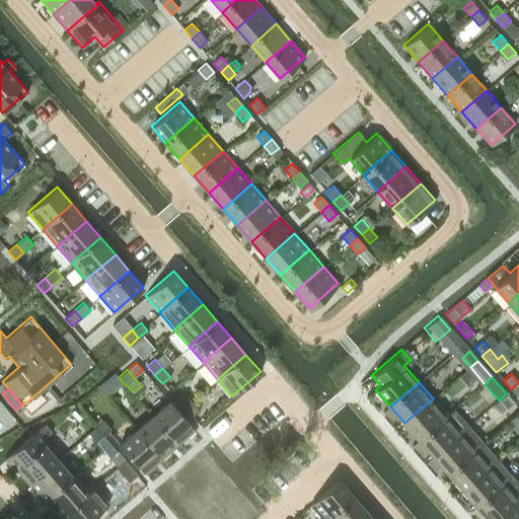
[(183,408),(191,400),(184,392),(176,399),(183,408)]
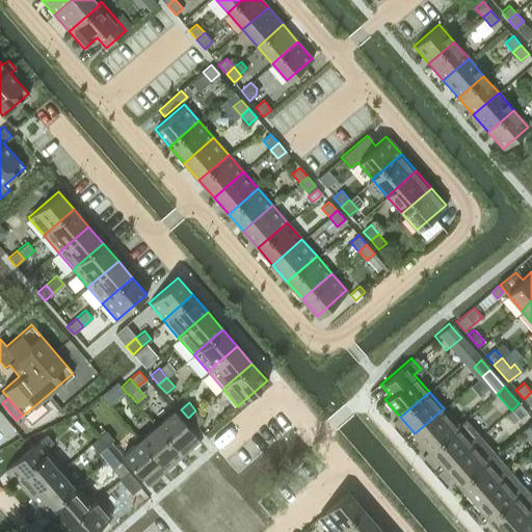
[(519,419),(526,413),(519,403),(511,410),(519,419)]
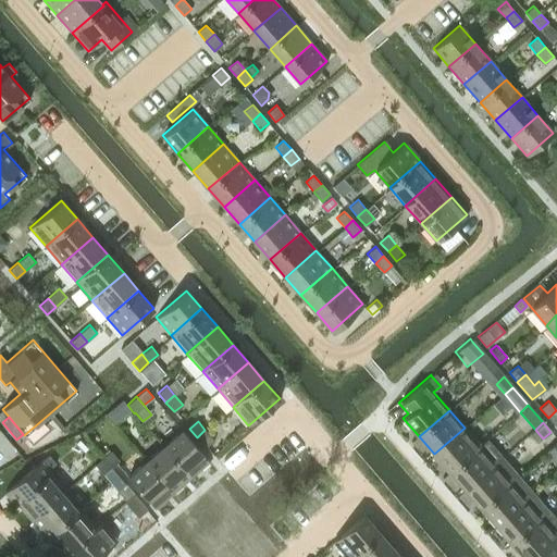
[(450,472),(481,446),(480,445),(465,428),(434,454),(450,472)]
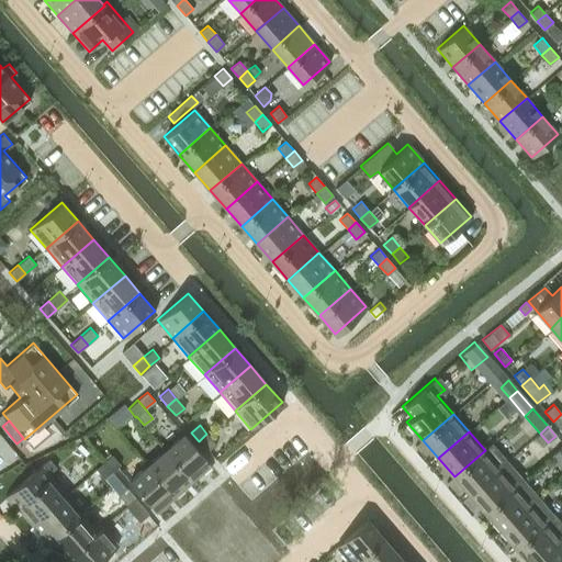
[(191,480),(210,464),(182,434),(164,449),(191,480)]
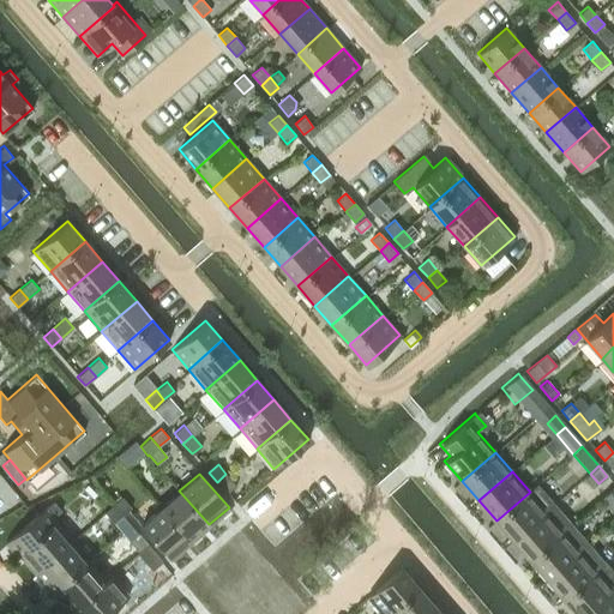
[(227,493),(235,485),(226,474),(217,482),(227,493)]
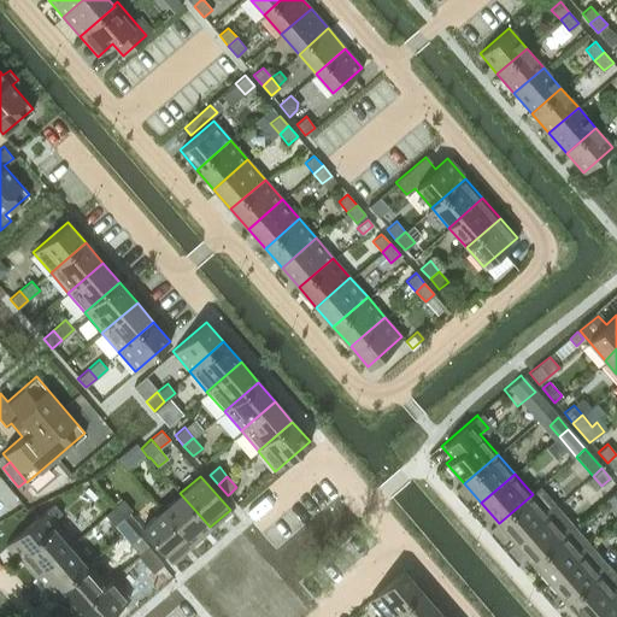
[(600,486),(592,476),(588,481),(595,491),(600,486)]
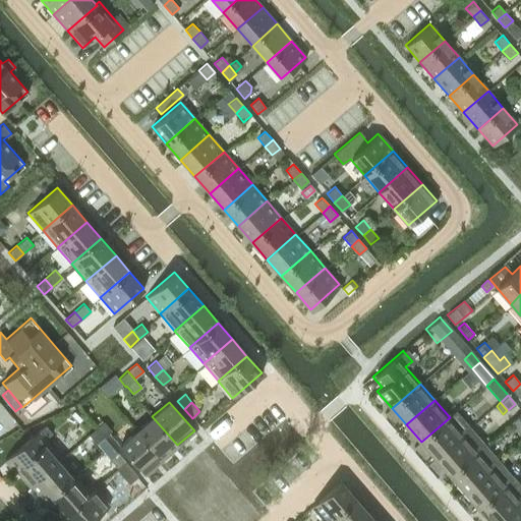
[(436,458),(464,433),(470,427),(455,410),(449,416),(450,417),(421,442),(436,458)]
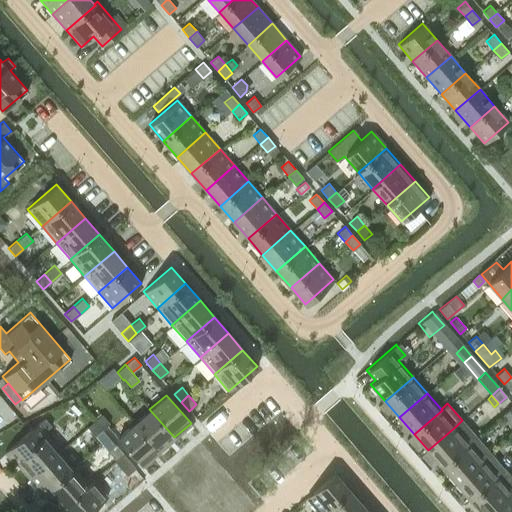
[(511,405),(500,416),(511,429),(511,405)]
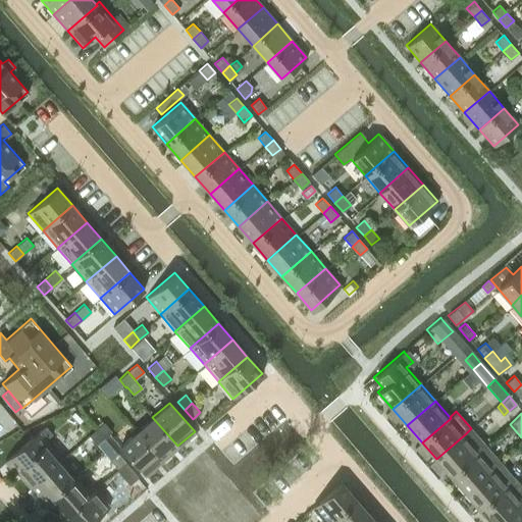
[(161,460),(177,446),(152,417),(136,431),(161,460)]
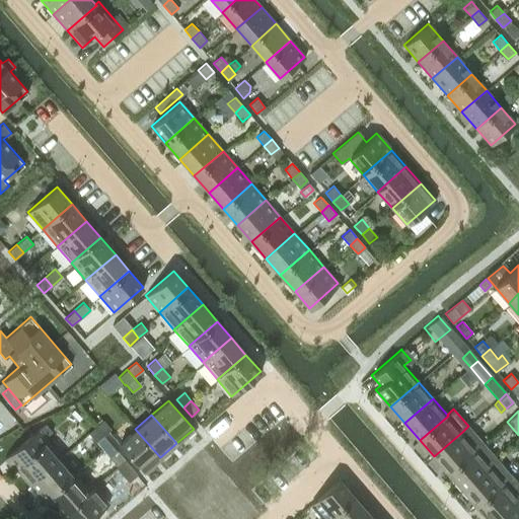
[(103,435),(112,429),(103,420),(96,426),(103,435)]
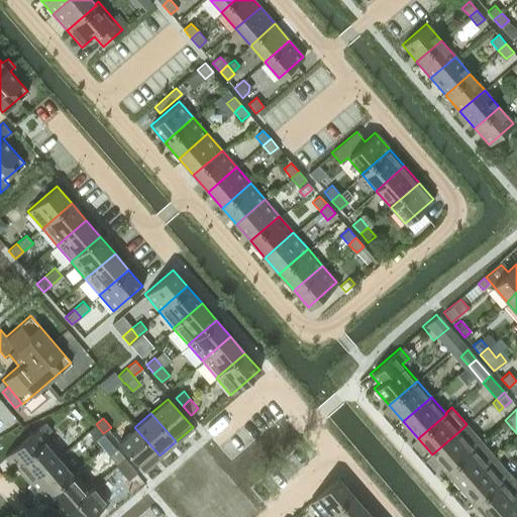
[(44,436),(52,430),(44,421),(3,456),(13,469),(15,467),(29,483),(58,457),(58,458),(61,455),(44,436)]
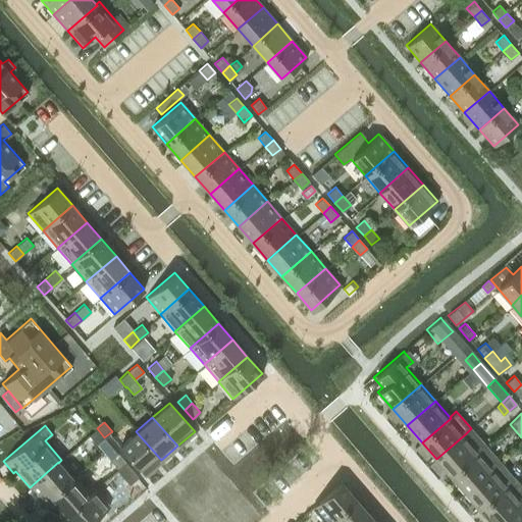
[(96,445),(104,437),(97,428),(89,435),(96,445)]
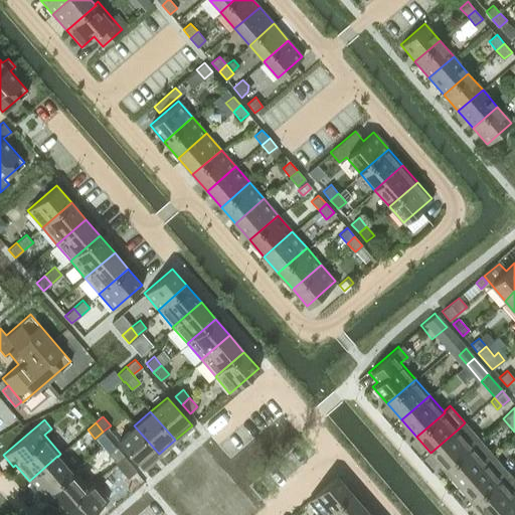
[(444,469),(473,445),(472,444),(478,438),(465,422),(459,428),(431,453),(444,469)]
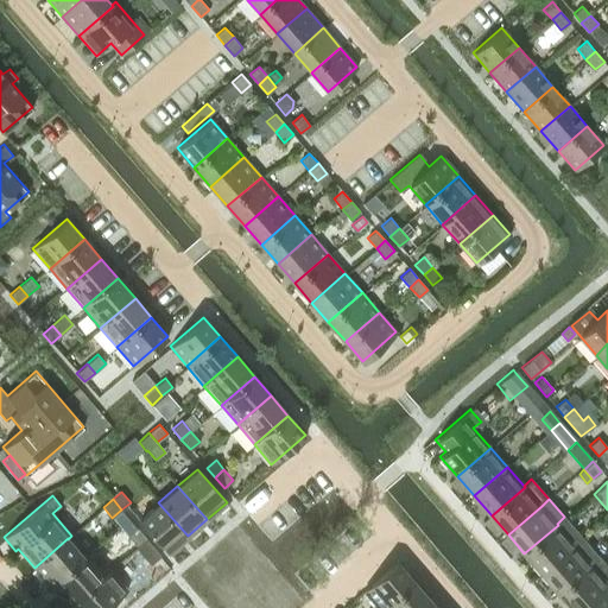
[(168,553),(188,536),(158,502),(138,519),(168,553)]
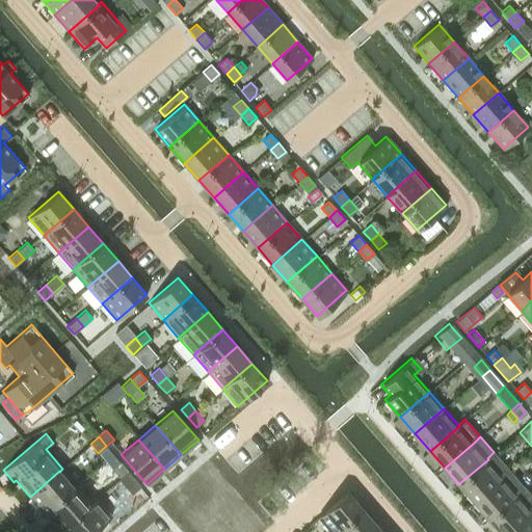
[(474,502),(509,471),(494,452),(487,458),(488,459),(458,484),(474,502)]
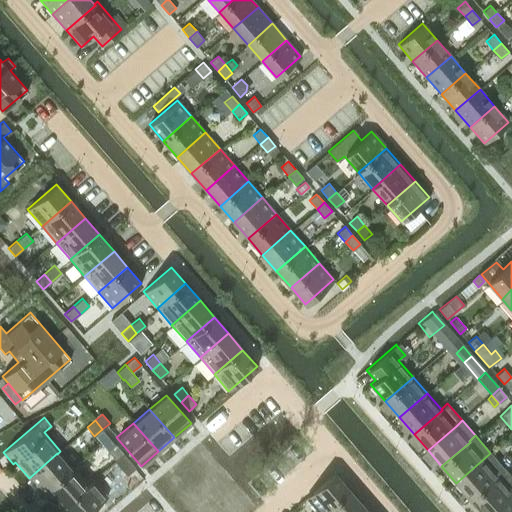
[(116,460),(124,453),(116,444),(108,451),(116,460)]
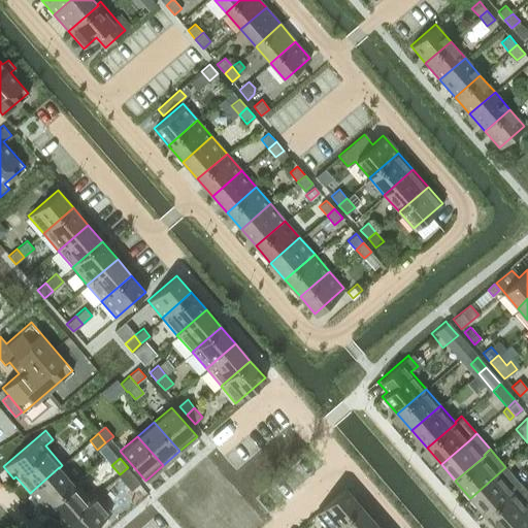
[(73,485),(59,468),(59,467),(30,493),(44,509),(73,485)]
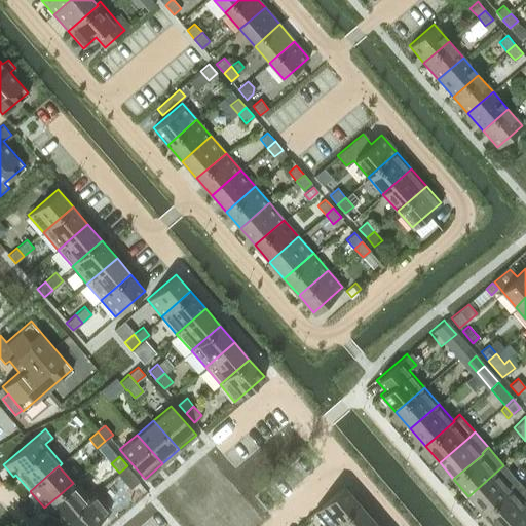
[(134,475),(135,475),(127,465),(119,473),(117,475),(129,488),(139,480),(134,475)]
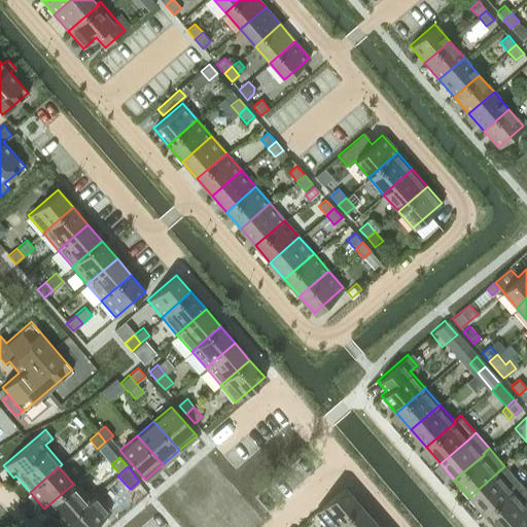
[(484,514),(520,483),(504,466),(469,497),(484,514)]
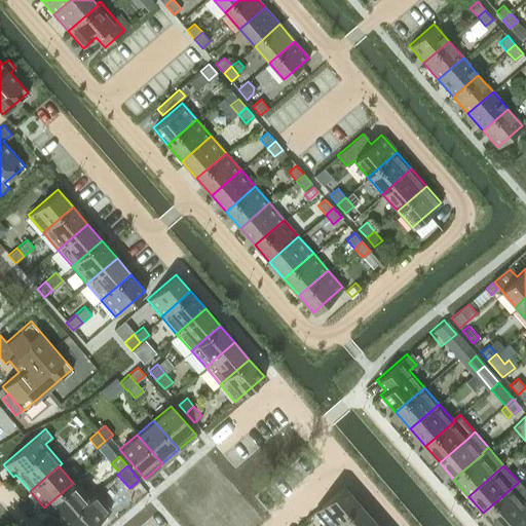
[(500,525),(525,504),(525,490),(519,482),(483,513),(494,525),(500,525)]
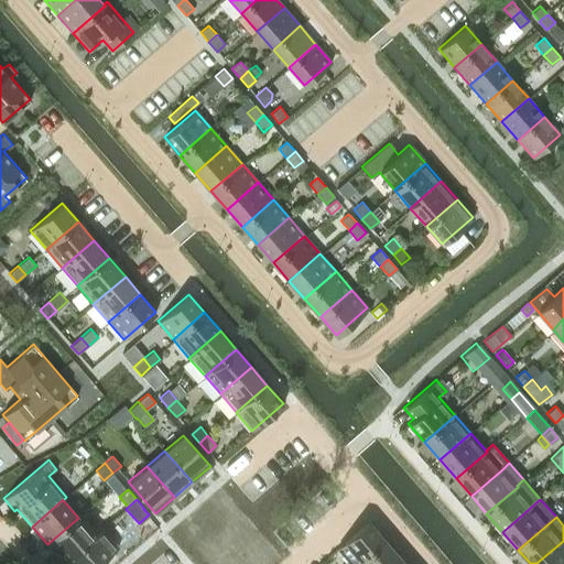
[(94,535),(91,534),(78,518),(47,544),(64,563),(72,557),(71,555),(94,535)]
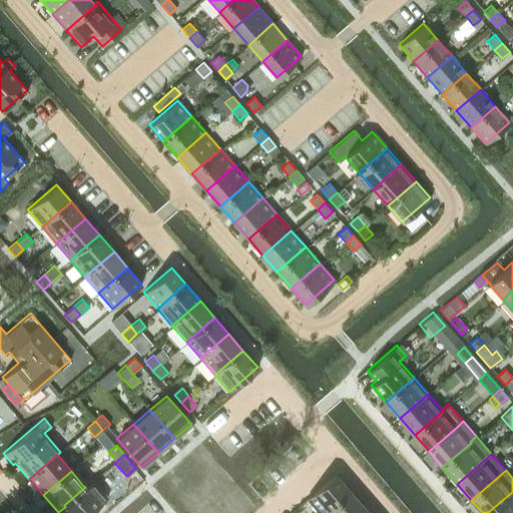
[(319,512),(324,512),(350,490),(335,473),(306,498),(319,512)]
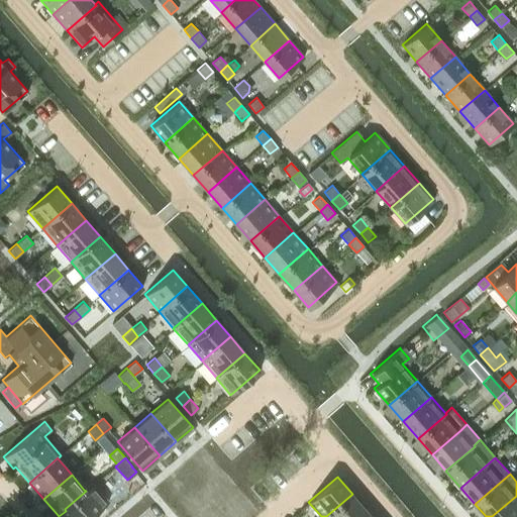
[(71,516),(88,516),(107,501),(93,483),(84,490),(86,491),(65,509),(66,511),(71,516)]
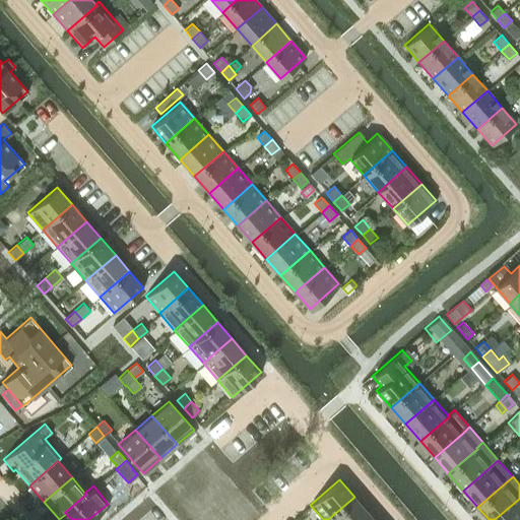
[(362,519),(369,514),(354,497),(328,519),(362,519)]
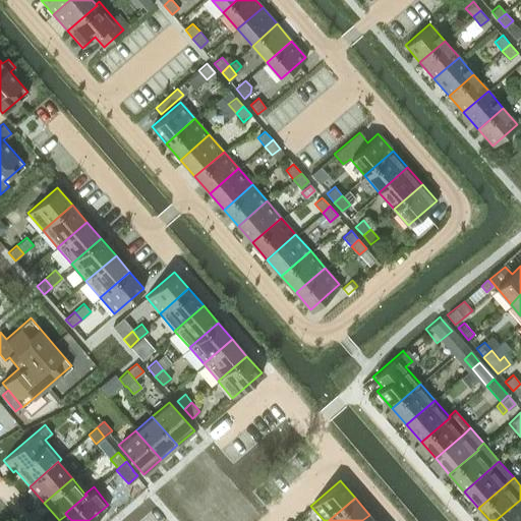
[(520,520),(520,500),(496,520),(520,520)]
